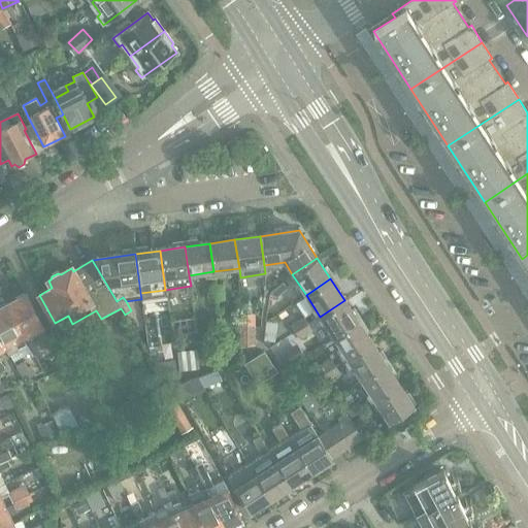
[(281,284),(270,293),(275,299),(287,290),(281,284)]
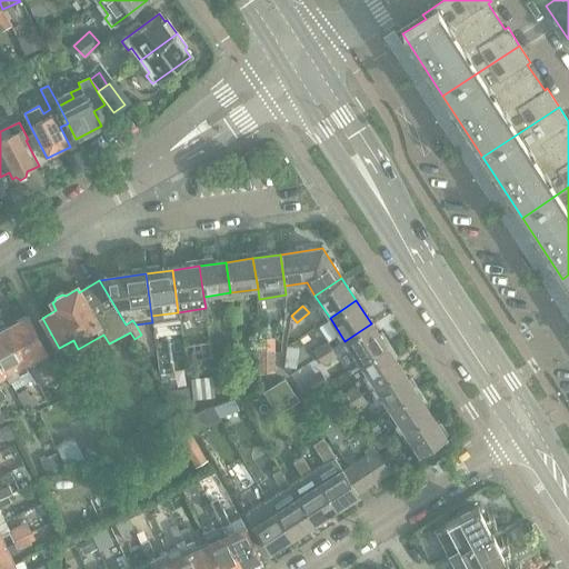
[(225,326),(233,326),(232,309),(223,310),(225,326)]
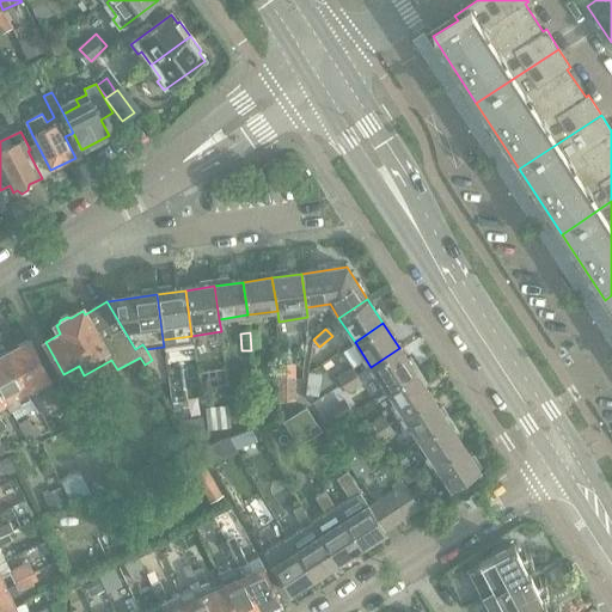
[(250,332),(251,350),(259,349),(258,332),(250,332)]
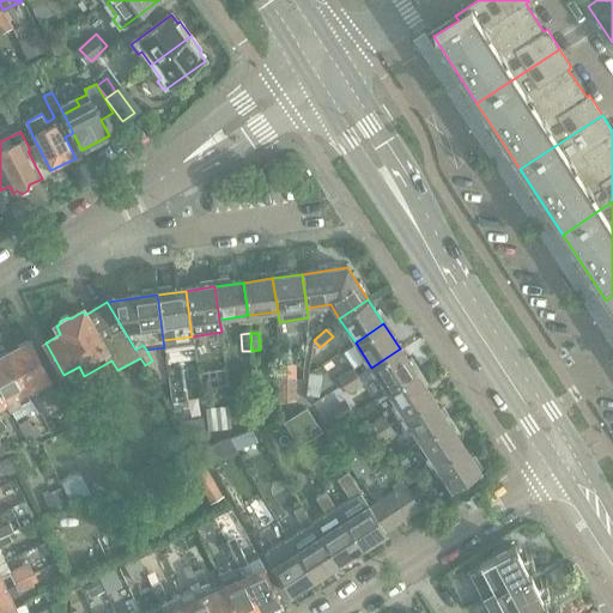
[(41,416),(47,412),(37,395),(40,394),(36,387),(50,378),(30,340),(10,351),(19,369),(18,375),(36,407),(41,416)]
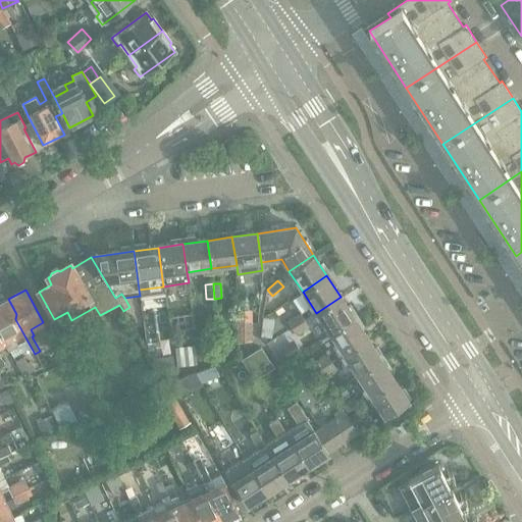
[(171,290),(164,291),(166,306),(173,304),(171,290)]
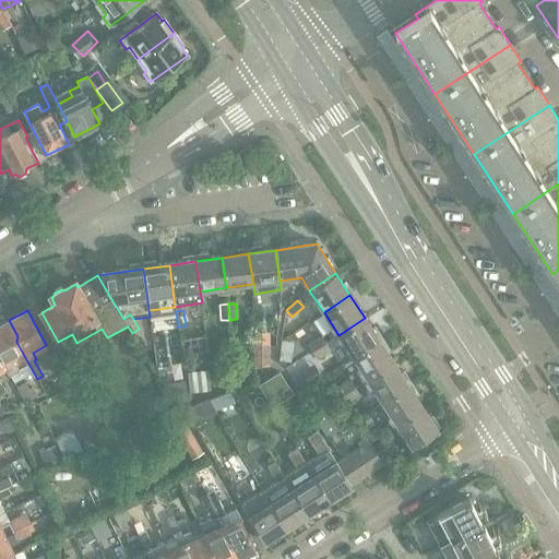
[(178,328),(176,311),(167,312),(169,329),(178,328)]
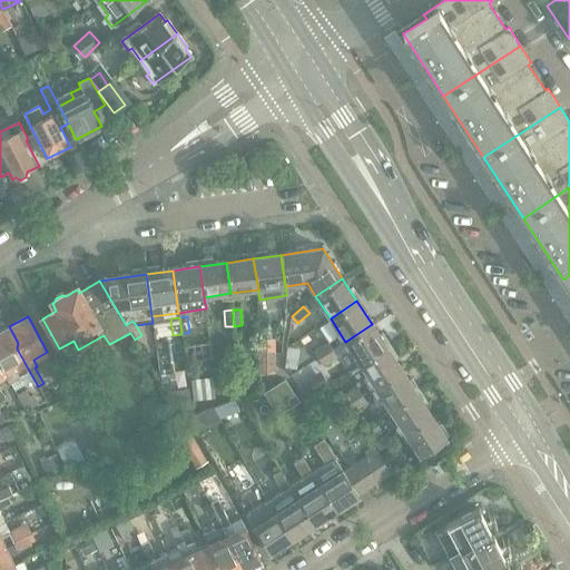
[(372,324),(345,342),(360,364),(386,346),(372,324)]
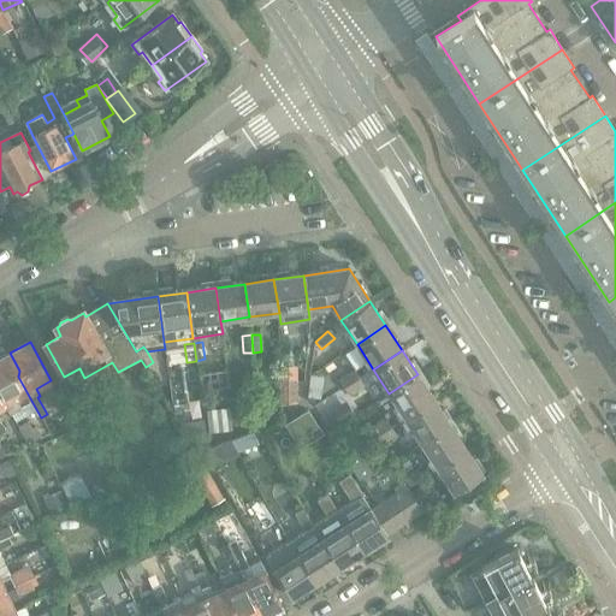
[(15,421),(36,409),(18,377),(19,371),(10,353),(0,357),(0,394),(6,406),(15,421)]
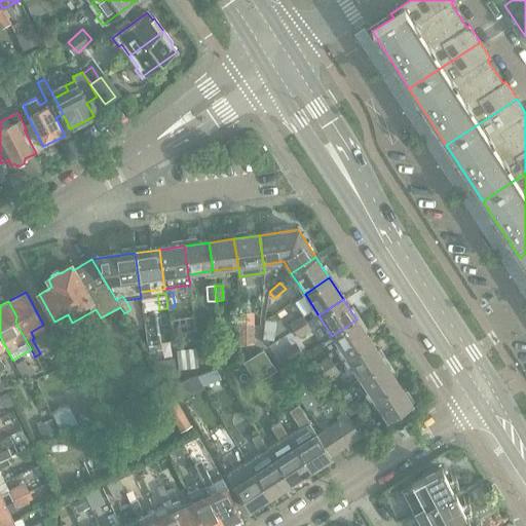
[(290,325),(294,331),(306,324),(302,316),(290,325)]
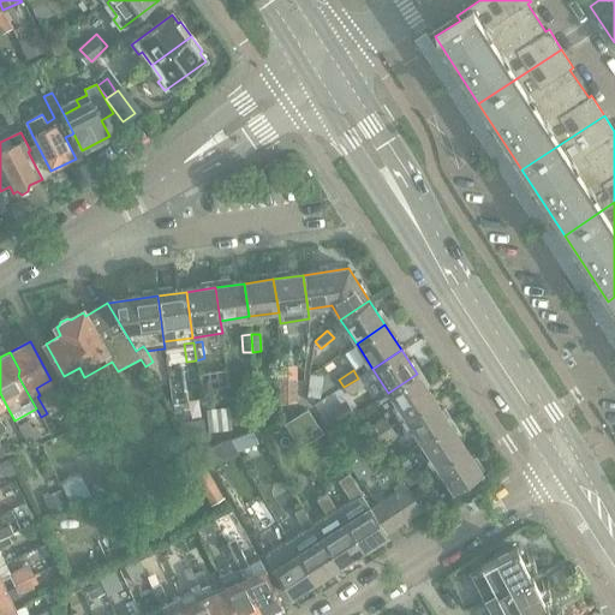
[(417,374),(388,393),(405,418),(434,399),(417,374)]
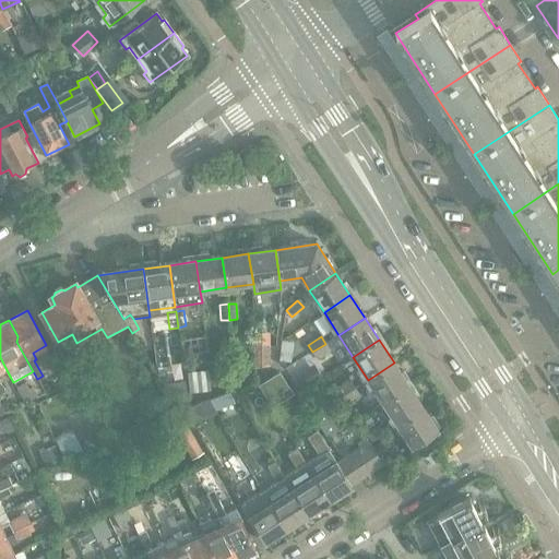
[(330,351),(325,344),(312,352),(318,359),(330,351)]
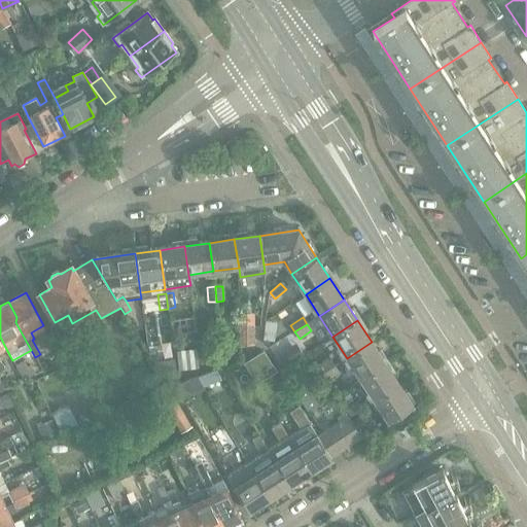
[(239,346),(254,346),(255,325),(239,325),(239,346)]
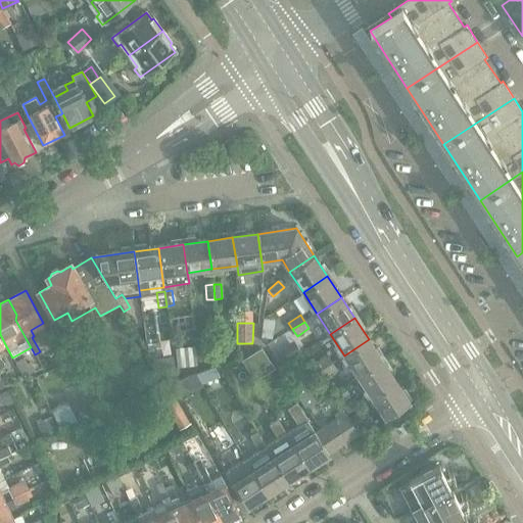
[(273,345),(279,360),(300,350),(294,335),(273,345)]
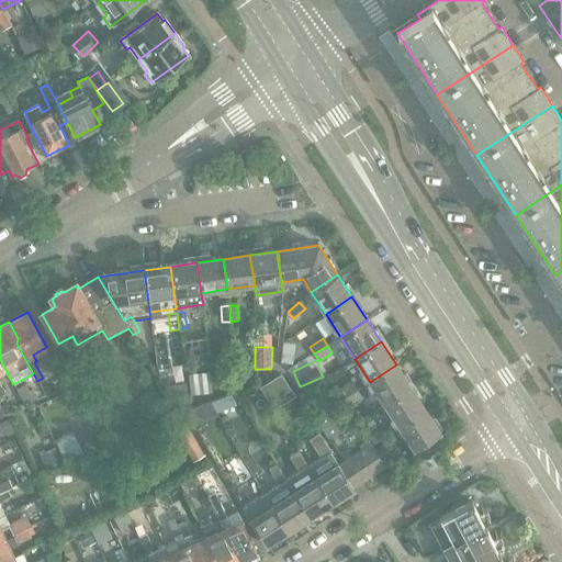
[(396,364),(370,382),(384,404),(411,388),(396,364)]
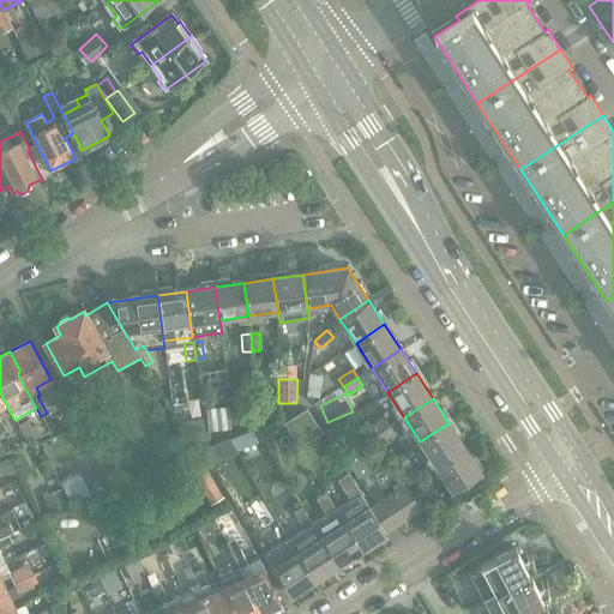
[(234,423),(248,422),(246,405),(232,407),(234,423)]
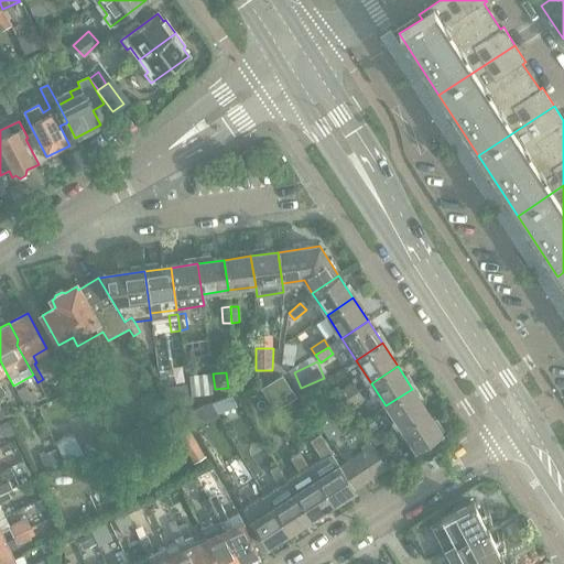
[(270,381),(273,391),(286,387),(283,377),(270,381)]
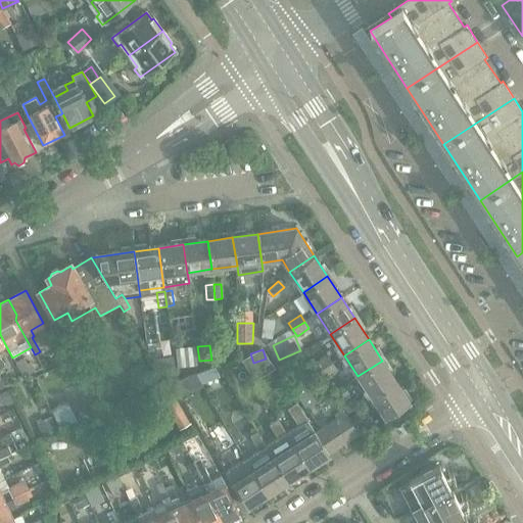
[(186,367),(197,366),(196,354),(185,355),(186,367)]
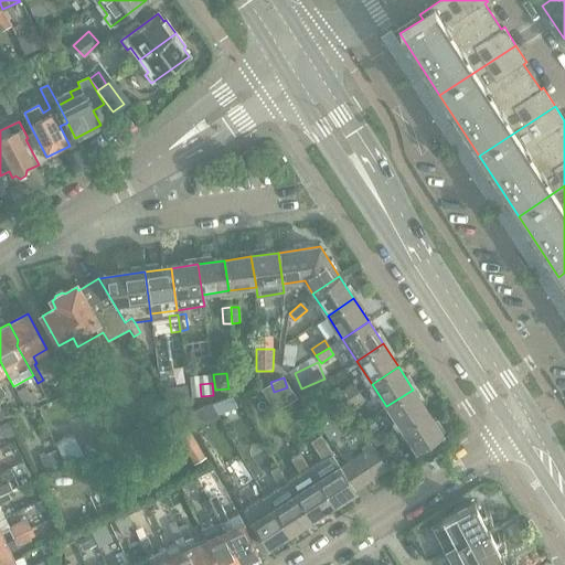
[(340,394),(344,401),(358,393),(353,385),(340,394)]
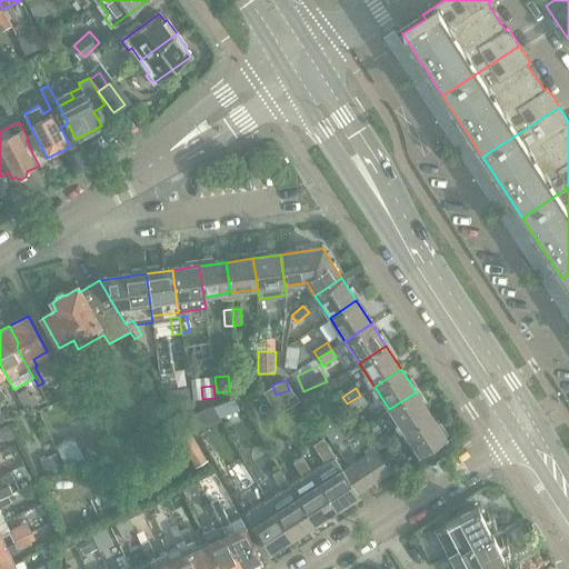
[(27,411),(38,405),(32,395),(30,396),(27,390),(18,395),(27,411)]
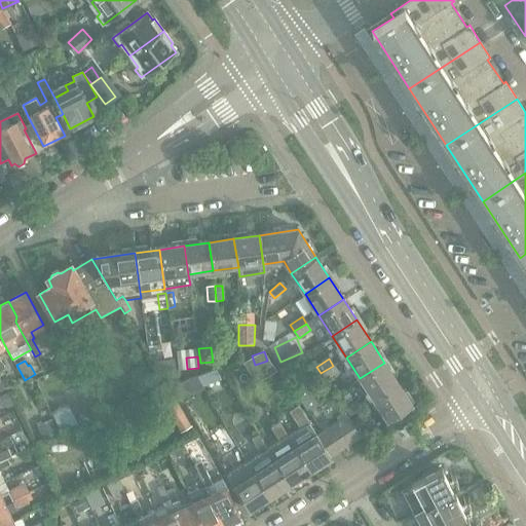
[(374,400),(399,383),(384,363),(360,378),(374,400)]
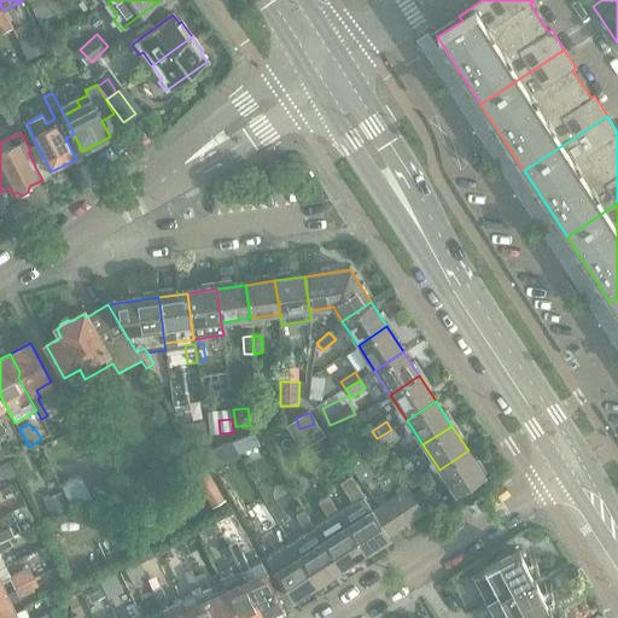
[(397,437),(391,430),(377,438),(383,447),(397,437)]
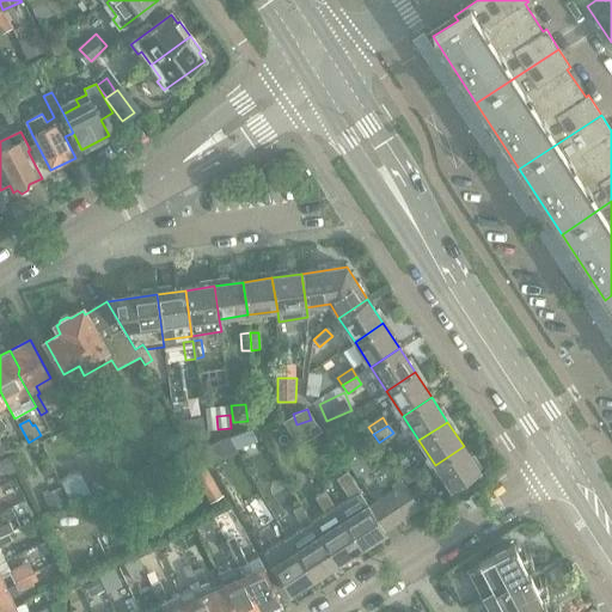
[(464,446),(435,465),(451,490),(481,471),(464,446)]
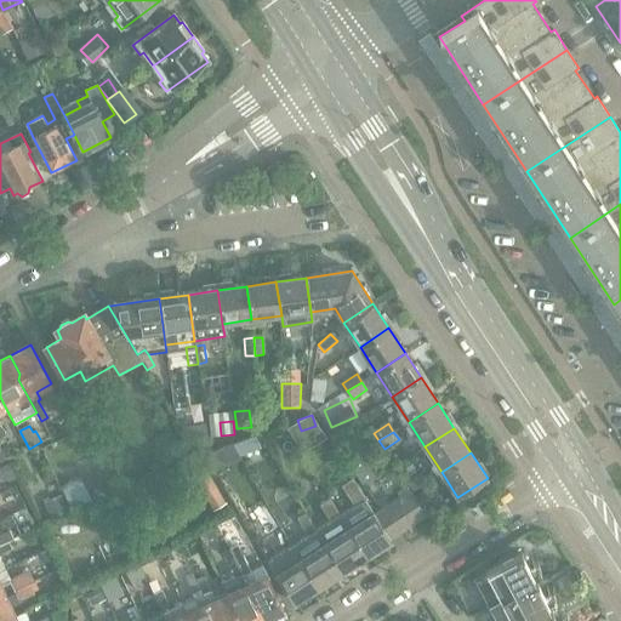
[(357,474),(364,469),(355,457),(348,462),(357,474)]
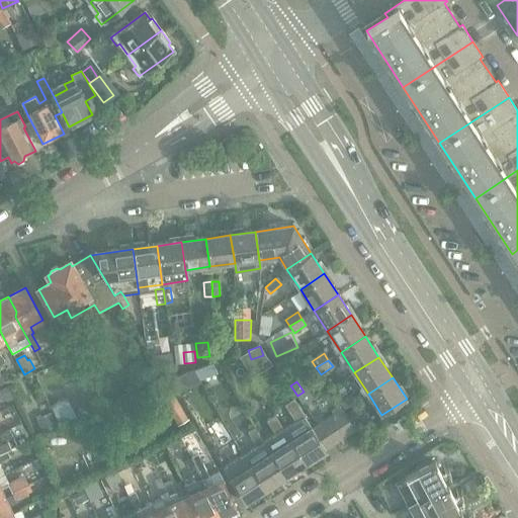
[(179,426),(188,420),(172,392),(162,398),(179,426)]
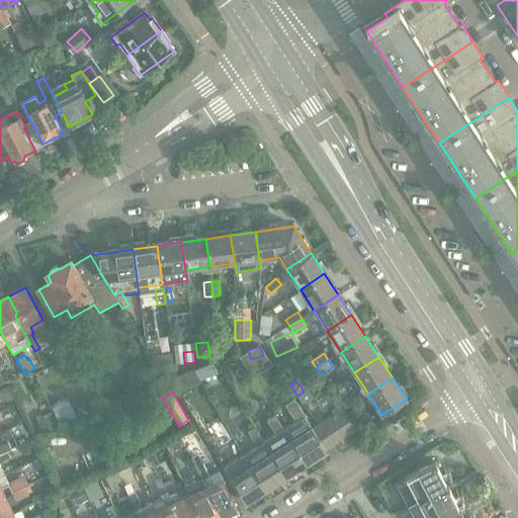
[(350,396),(339,403),(343,410),(355,402),(350,396)]
